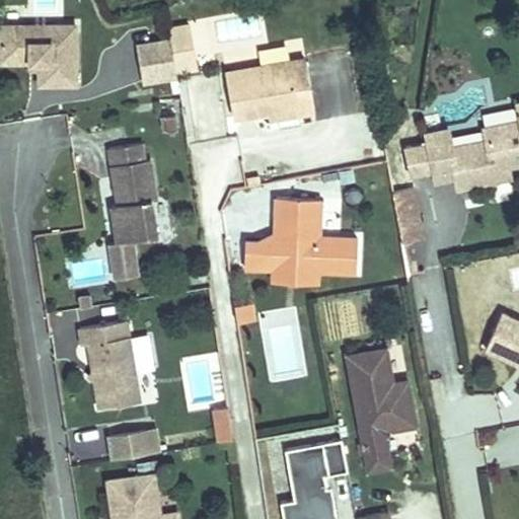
[(59,15),(0,18),(0,55),(15,54),(24,54),(24,63),(25,76),(62,74),(59,15)]
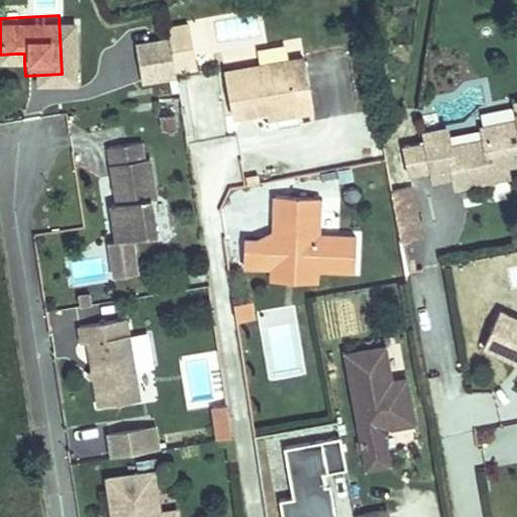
[(159,37),(148,39),(151,58),(126,62),(130,89),(166,84),(159,37)]
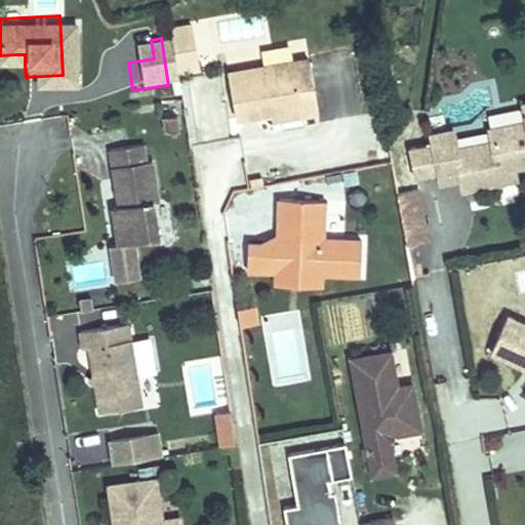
[(154,58),(151,40),(125,44),(128,63),(154,58)]
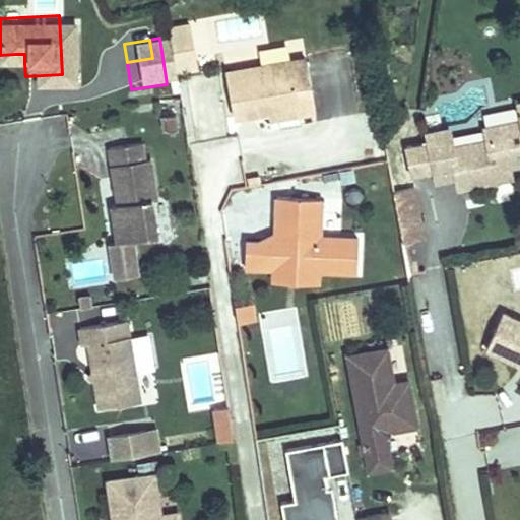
[(307,47),(224,60),(235,123),(323,114),(307,47)]
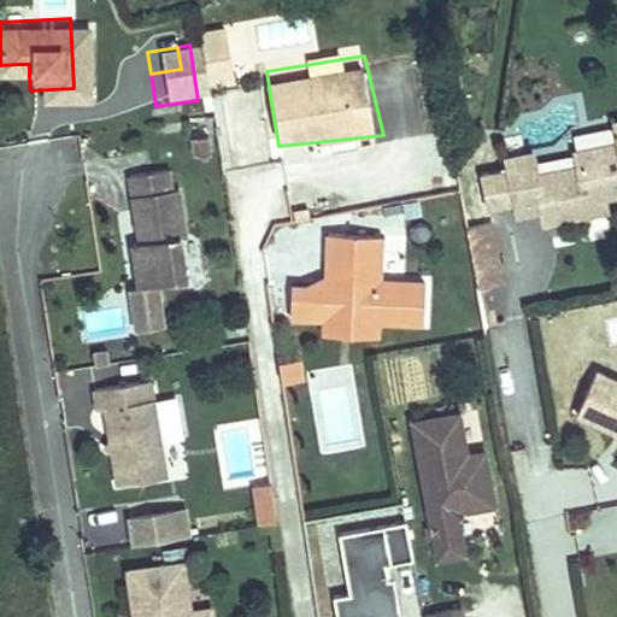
[(29,64),(18,64),(18,75),(29,75),(29,64)]
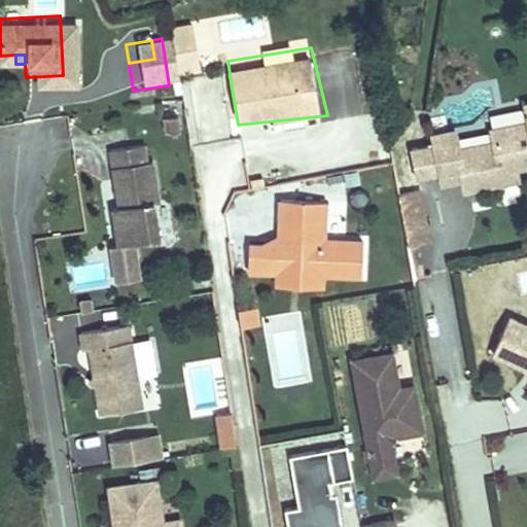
[(450,117),(416,124),(418,135),(423,161),(425,171),(458,165),(460,177),(499,170),(496,157),(511,155),(526,151),(526,92),(521,94),(524,109),(487,115),(490,130),(454,136),(450,117)]
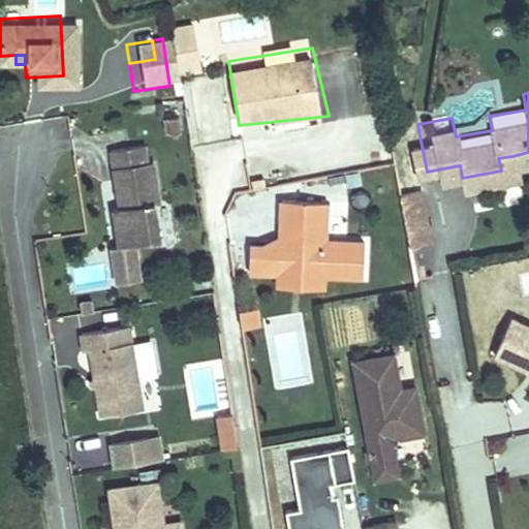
[(161,119),(164,136),(180,133),(177,116),(161,119)]
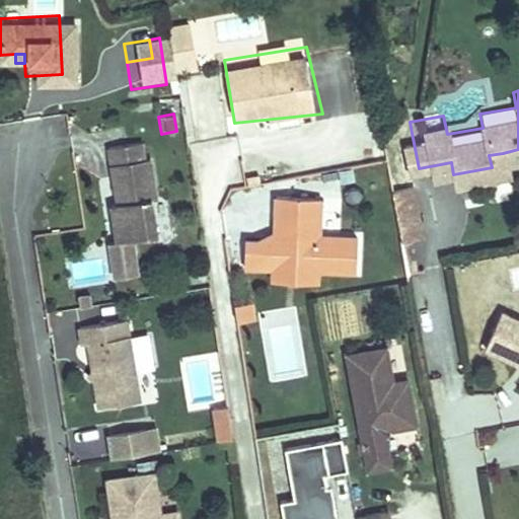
[(412,133),(388,138),(393,162),(417,158),(412,133)]
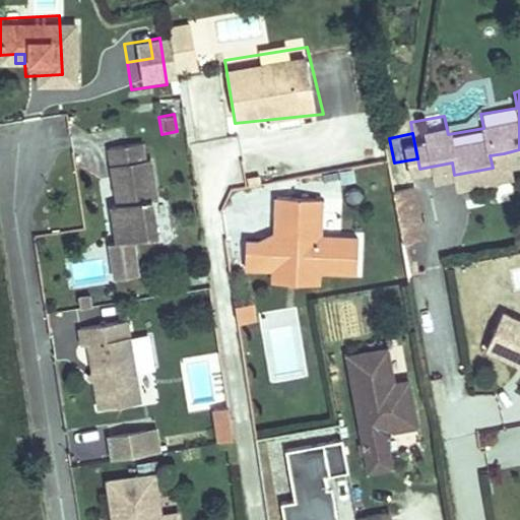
[(122,145),(89,150),(96,199),(102,198),(103,206),(99,206),(92,207),(99,244),(137,238),(132,202),(136,202),(130,161),(125,163),(122,145)]
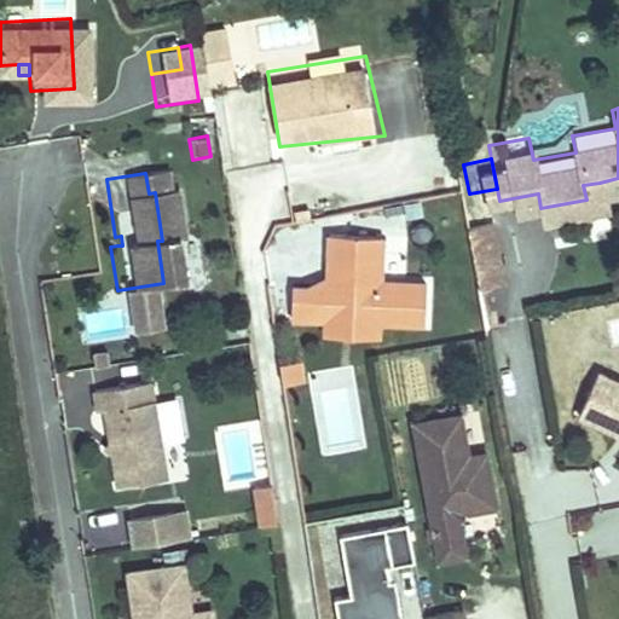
[(600,183),(583,185),(586,200),(602,197),(600,183)]
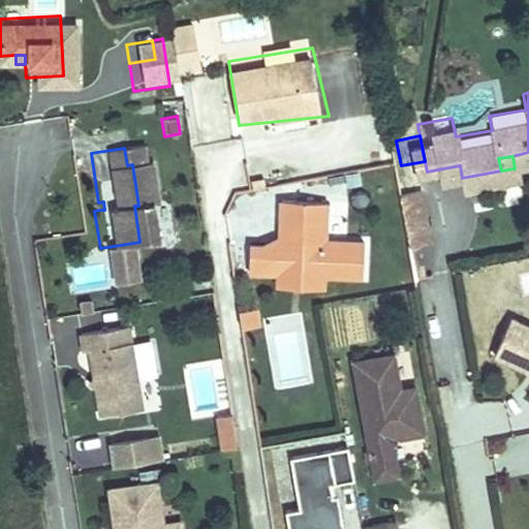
[(335,195),(284,188),(283,239),(254,237),(257,271),(282,276),(284,297),(333,294),(333,277),(366,277),(369,239),(334,236),(335,195)]
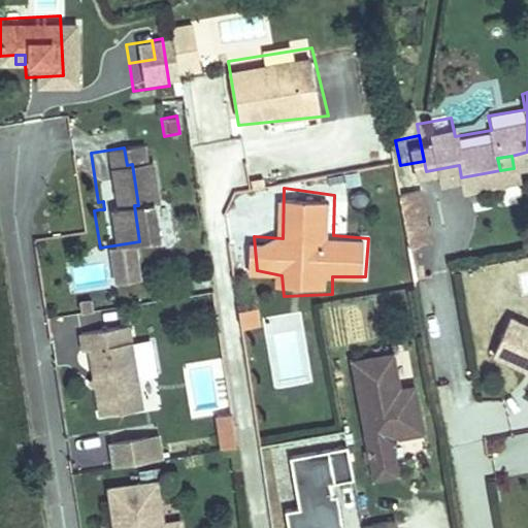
[(419,246),(432,243),(420,191),(396,197),(416,279),(426,277),(419,246)]
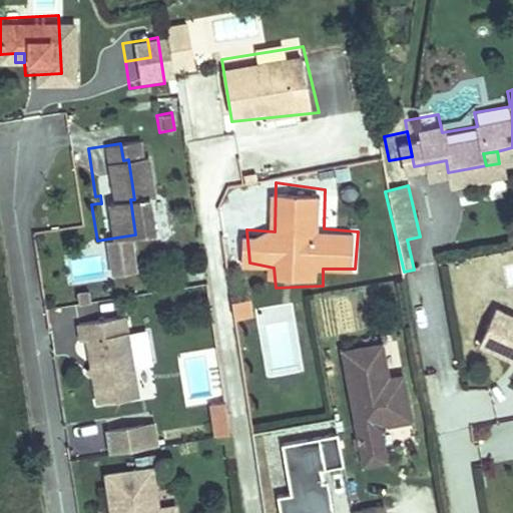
[(233,322),(252,317),(247,298),(229,302),(233,322)]
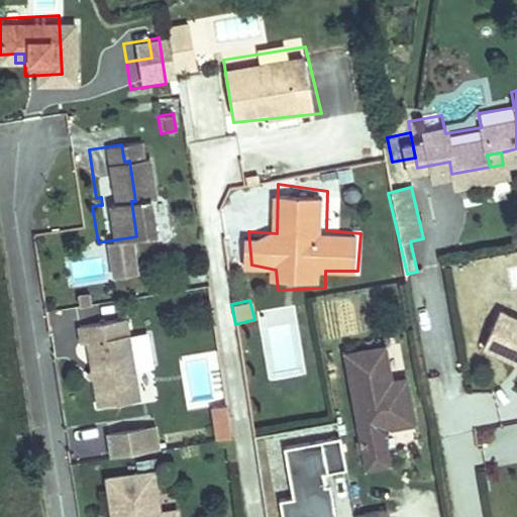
[(111,321),(109,303),(67,308),(70,326),(111,321)]
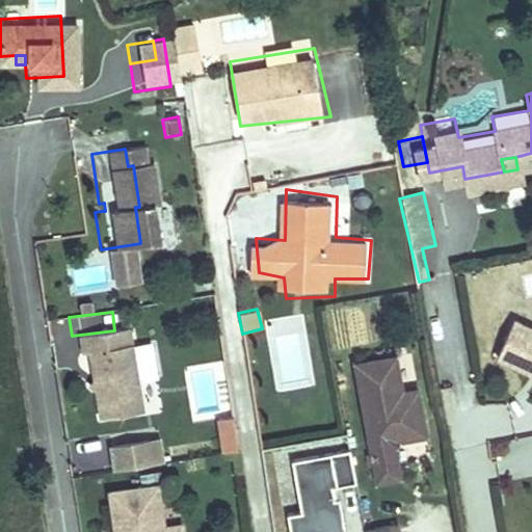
[(122,416),(108,333),(60,340),(63,357),(70,356),(74,382),(81,388),(76,395),(80,422),(122,416)]
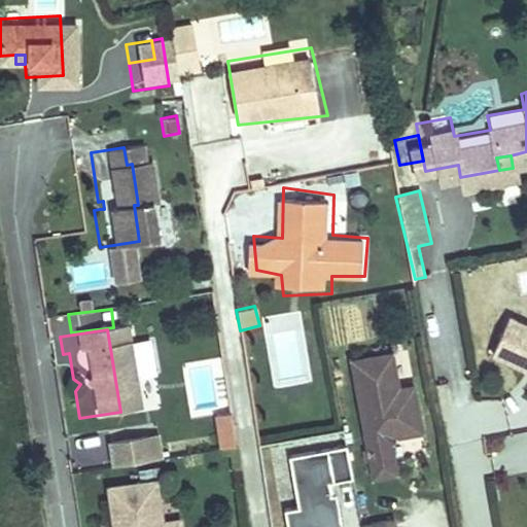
[(526,351),(487,338),(472,380),(526,397),(526,351)]
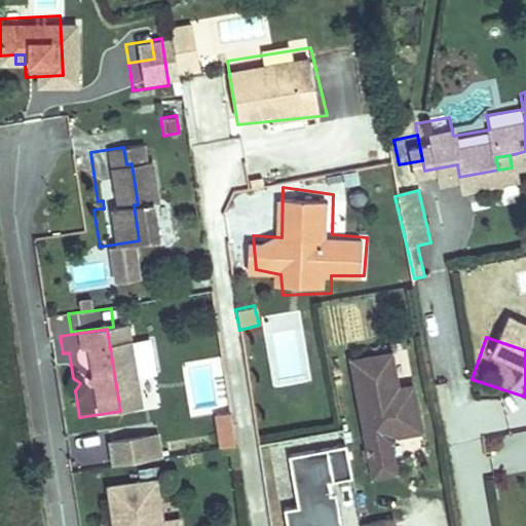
[(222,341),(230,443),(254,442),(246,339),(222,341)]
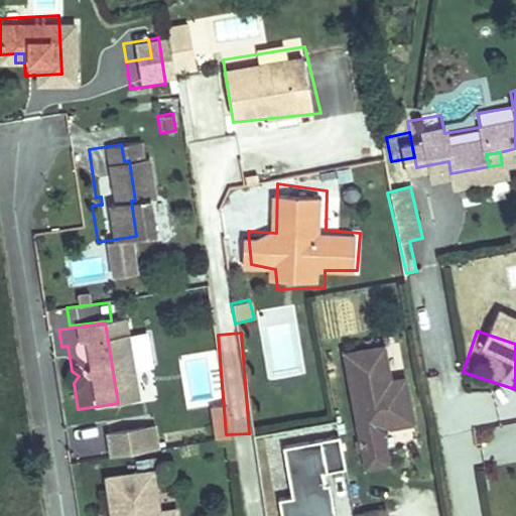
[(372,361),(335,367),(354,482),(374,478),(372,465),(369,446),(373,441),(400,437),(393,394),(378,397),(372,361)]
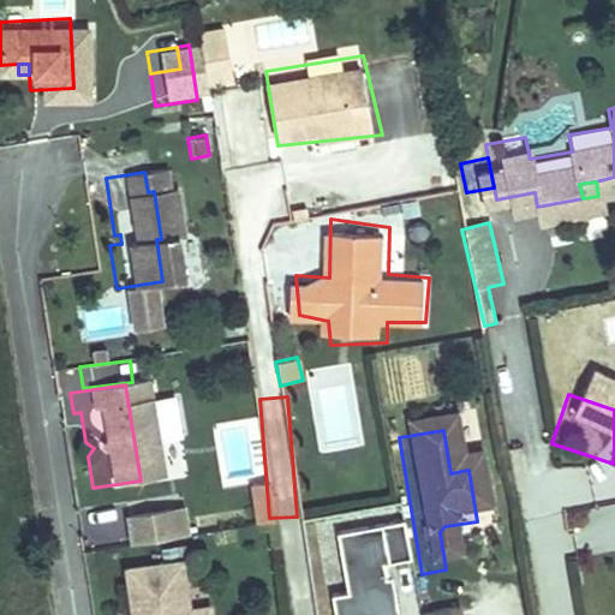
[(85,442),(78,451),(88,457),(94,448),(85,442)]
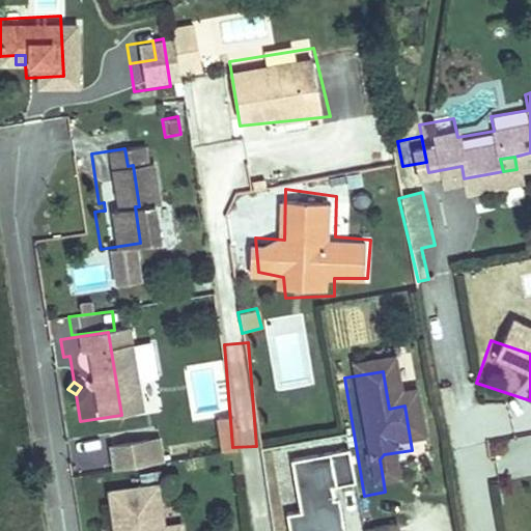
[(512,432),(502,399),(471,409),(480,442),(512,432)]
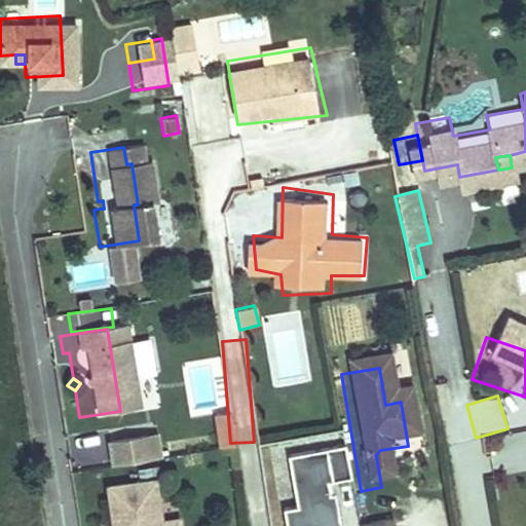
[(229,411),(213,413),(218,448),(234,446),(229,411)]
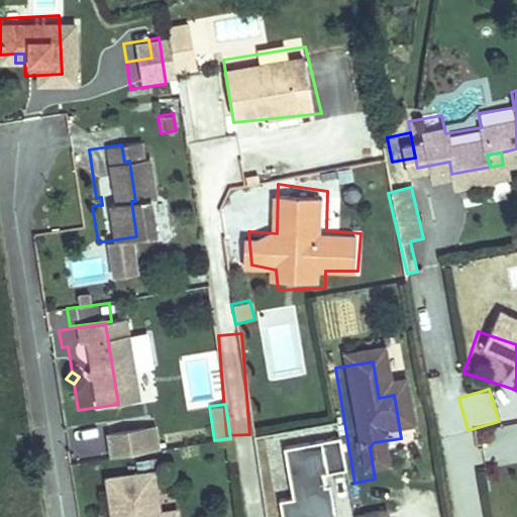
[(108,458),(159,453),(157,428),(105,433),(108,458)]
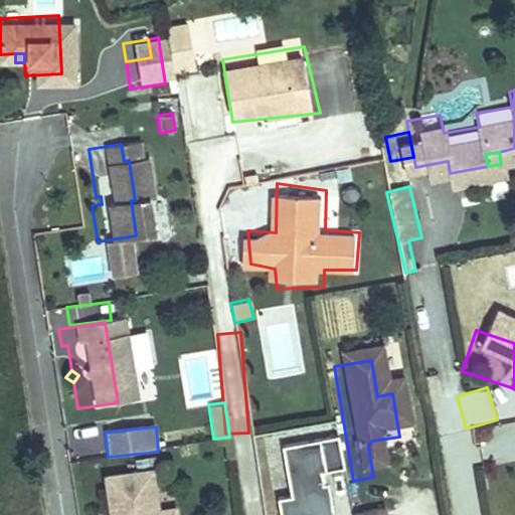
[(350,514),(338,440),(278,450),(288,514),(350,514)]
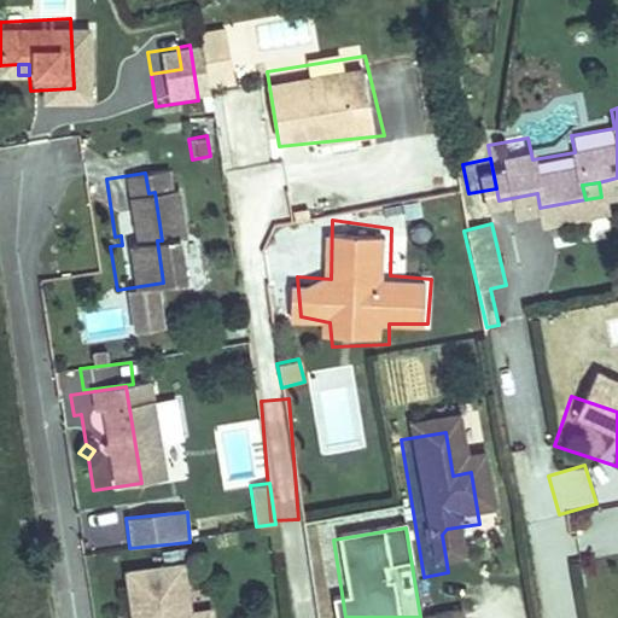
[(165,617),(159,572),(105,581),(110,617),(165,617)]
